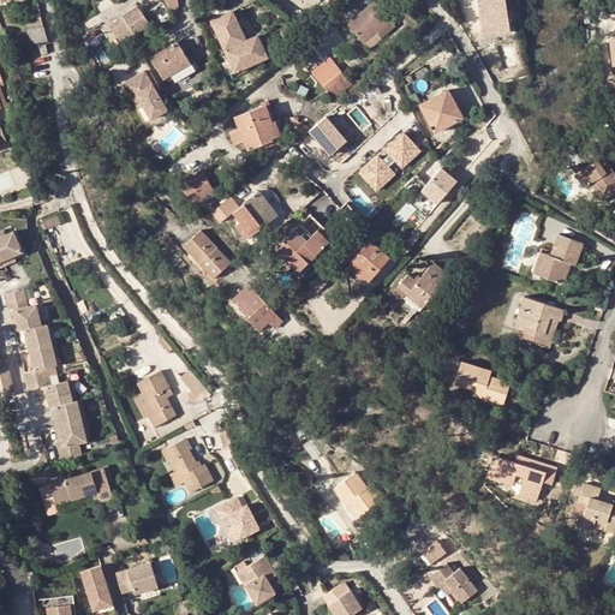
[(508,18),(505,0),(478,0),(483,22),(500,19),(508,18)]
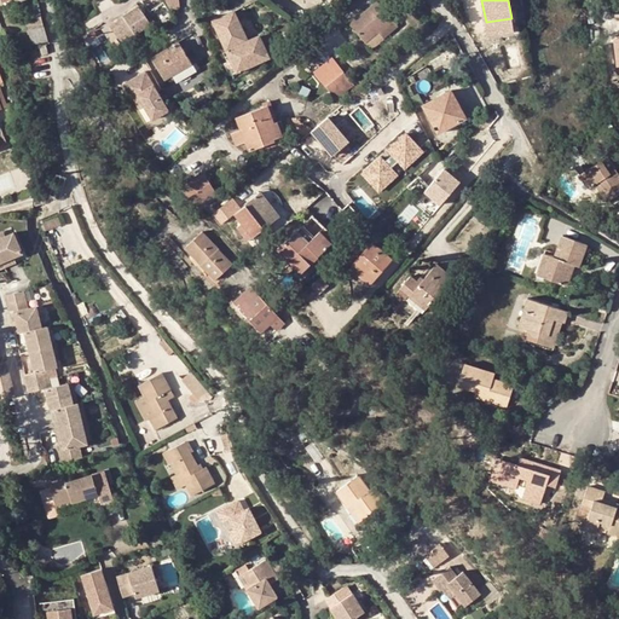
[(379,1),(352,24),(366,42),(379,32),(383,38),(398,25),(379,1)]
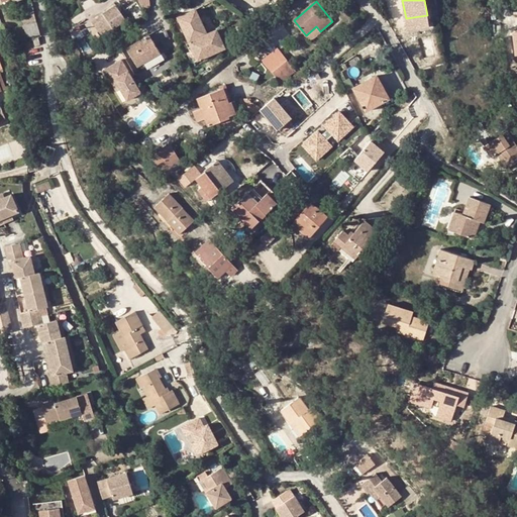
[(32,2),(25,4),(27,12),(23,13),(27,35),(38,33),(32,2)]
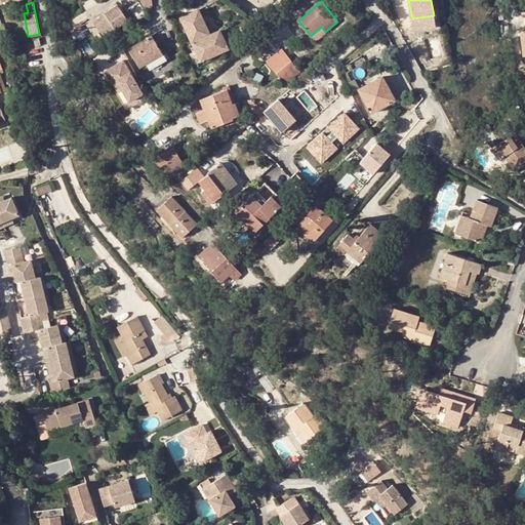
[(127,22),(128,21),(118,6),(97,21),(104,30),(101,32),(105,36),(122,25),(127,22)]
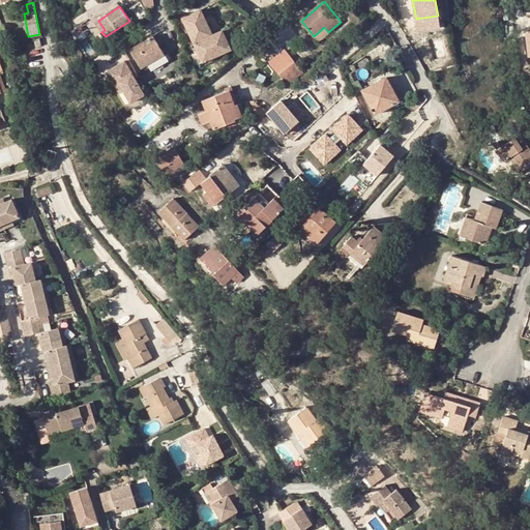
[(182,17),(195,43),(212,35),(200,9),(182,17)]
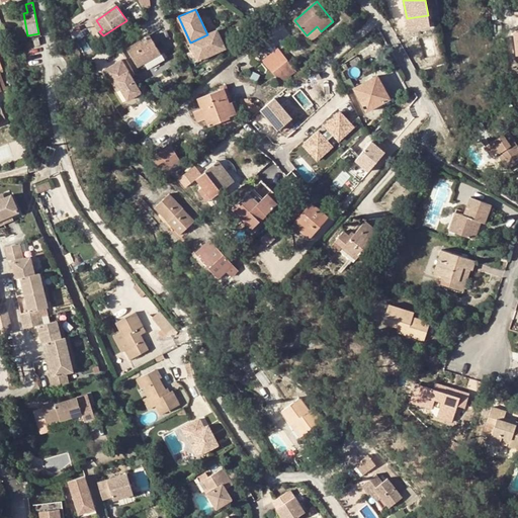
[(421,16),(407,18),(408,24),(422,22),(421,16)]
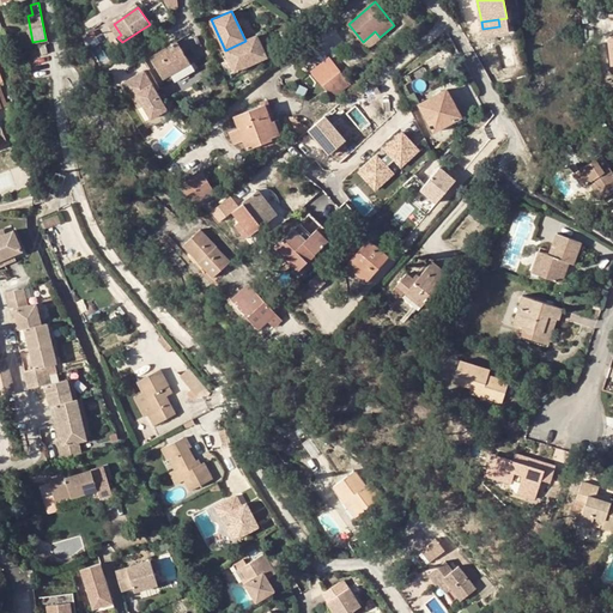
[(149,25),(143,29),(146,36),(153,32),(149,25)]
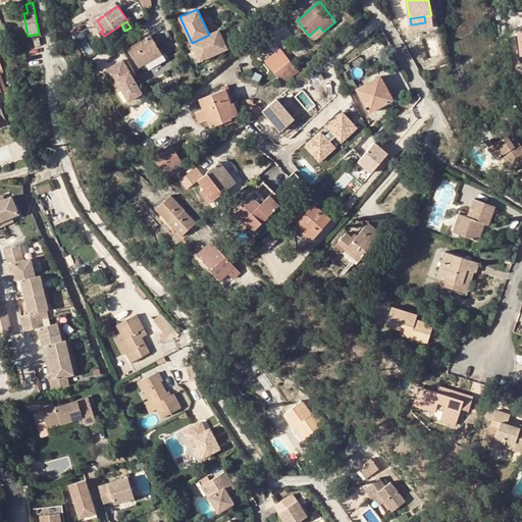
[(233,45),(225,27),(219,30),(227,47),(233,45)]
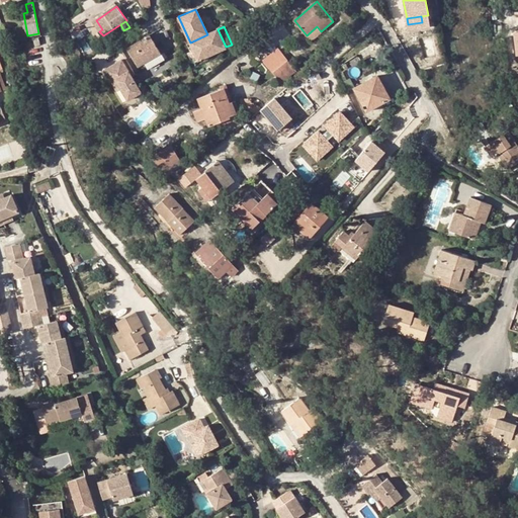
[(307,35),(311,39),(321,31),(317,26),(307,35)]
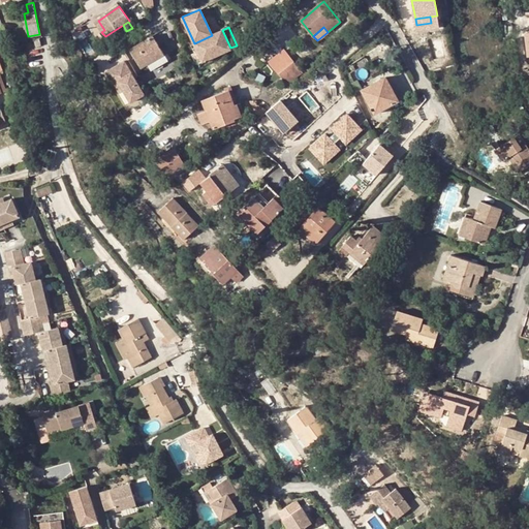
[(230,48),(222,30),(212,35),(194,43),(203,61),(231,50),(230,48)]
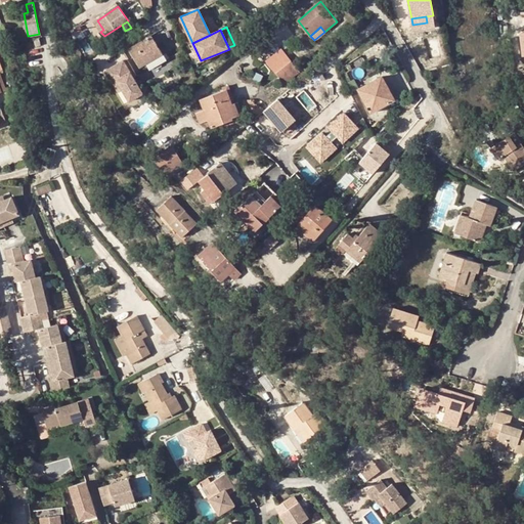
[(139,68),(163,54),(154,40),(150,42),(147,38),(129,49),(139,68)]
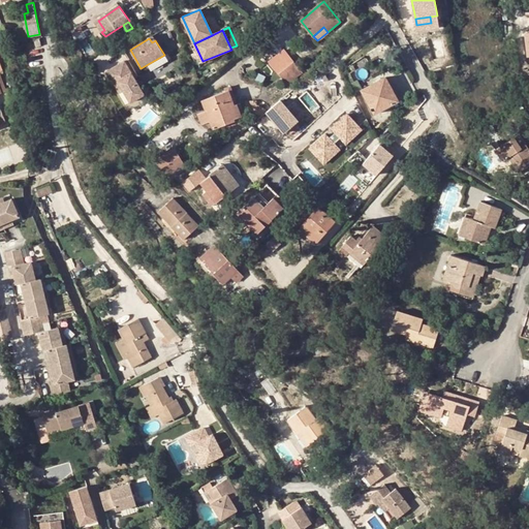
[(279,73),(293,62),(284,50),(270,62),(279,73)]
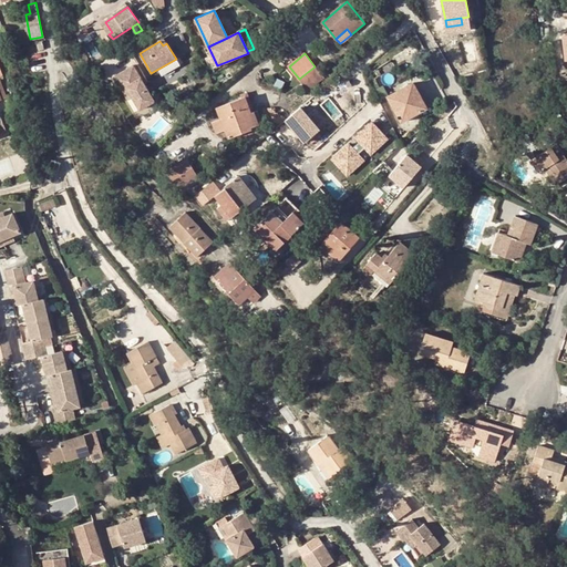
[(141,110),(155,102),(142,79),(134,65),(115,76),(122,90),(123,89),(127,86),(134,98),(141,110)]
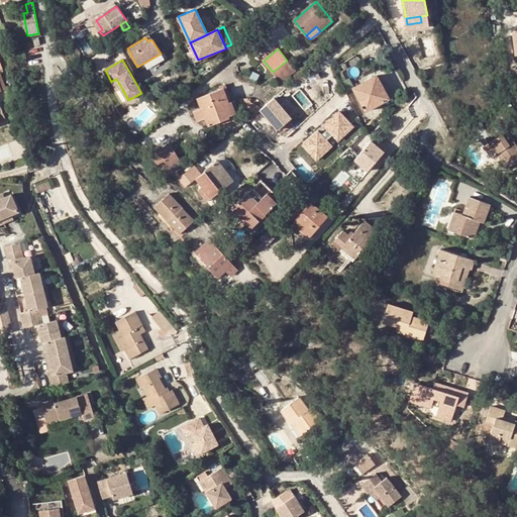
[(287,61),(273,72),(282,83),(296,72),(287,61)]
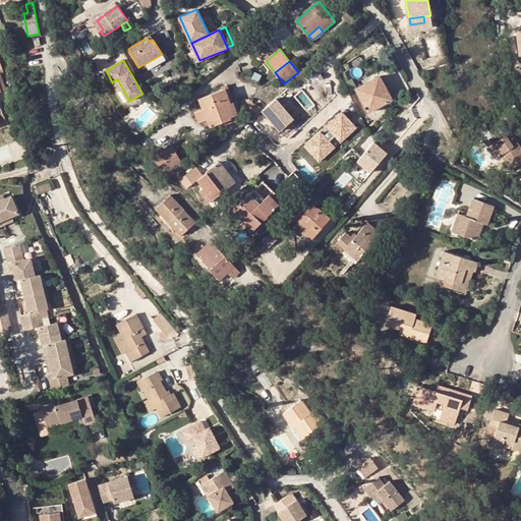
[(389,100),(384,90),(387,89),(380,76),(357,89),(369,111),(389,100)]
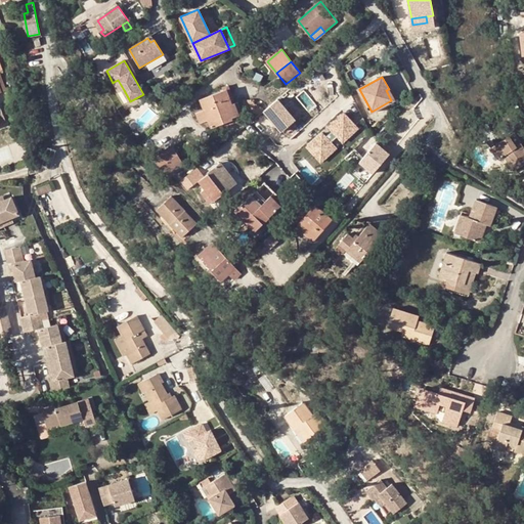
[(118,80),(114,82),(120,92),(124,90),(118,80)]
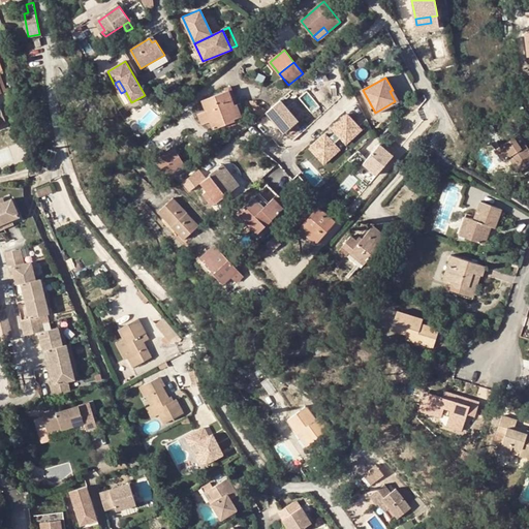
[(224,88),(225,91),(228,90),(234,102),(238,101),(231,86),(224,88)]
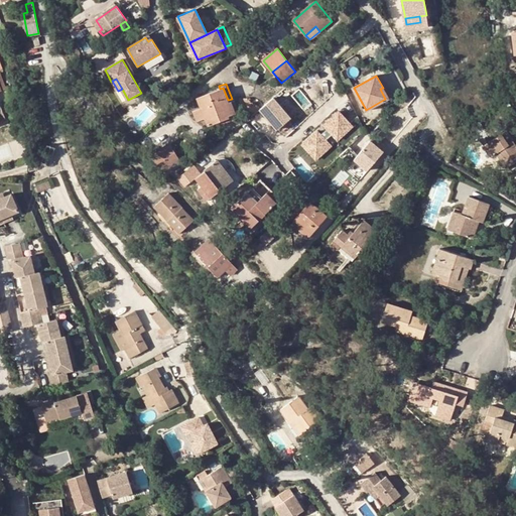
[(228,115),(233,113),(228,100),(223,88),(220,89),(197,98),(201,108),(192,111),(197,121),(205,118),(208,125),(229,117),(228,115)]
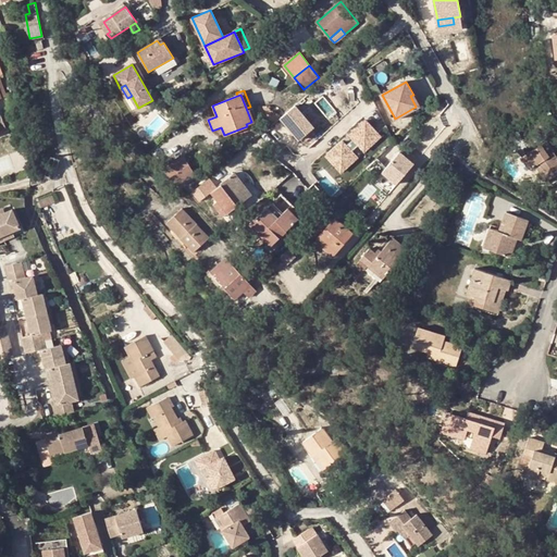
[(313,127),(295,107),(281,119),(299,140),(313,127)]
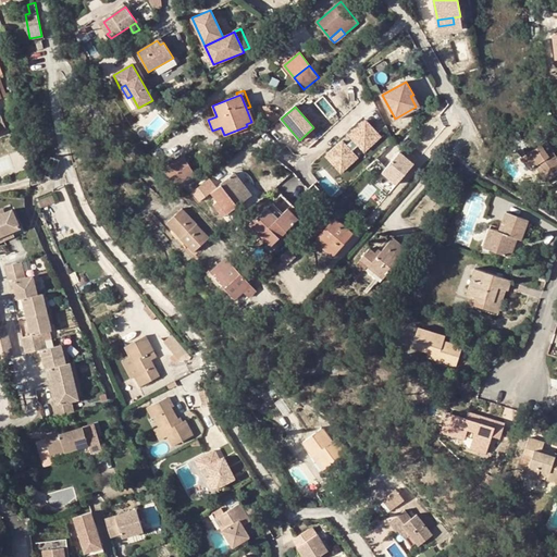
[(381,136),(366,120),(349,135),(354,139),(346,146),(343,141),(326,156),(342,172),(357,158),(351,151),(359,145),(364,151),(381,136)]
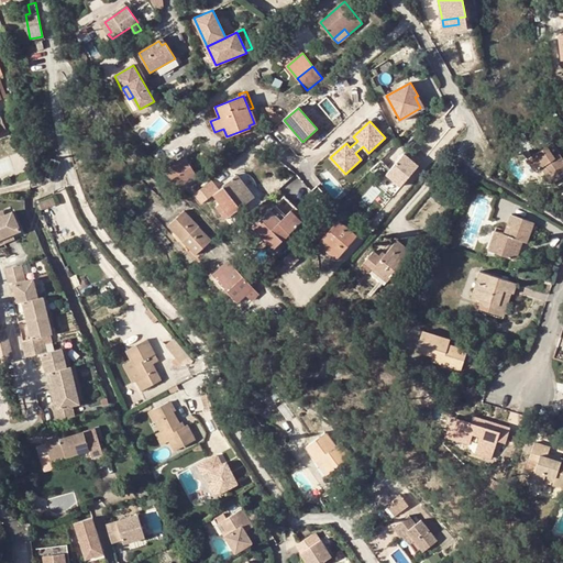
[(555,156),(560,153),(552,142),(548,145),(555,156)]
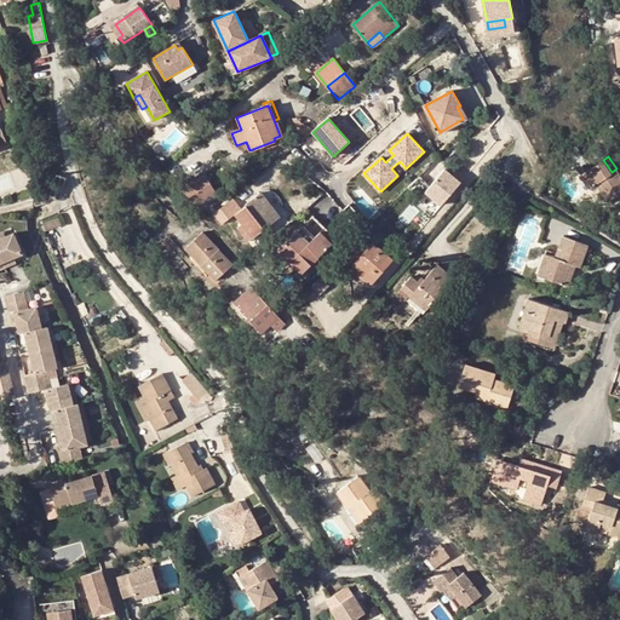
[(608,202),(619,193),(619,173),(616,168),(612,172),(603,160),(583,174),(591,188),(597,184),(601,181),(607,189),(602,193),(608,202)]
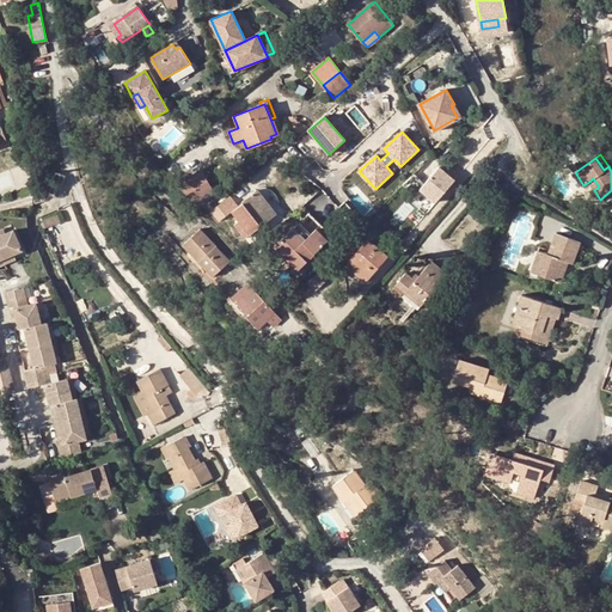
[(420,189),(436,202),(459,175),(451,167),(446,173),(439,166),(420,189)]
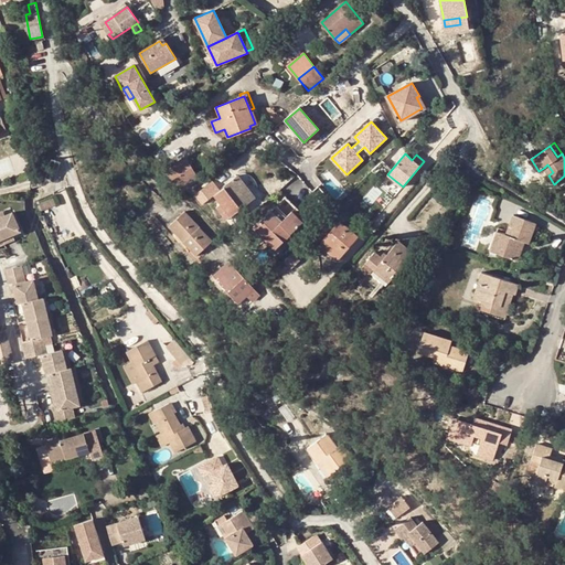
[(174,167),(188,159),(185,156),(173,164),(174,167)]
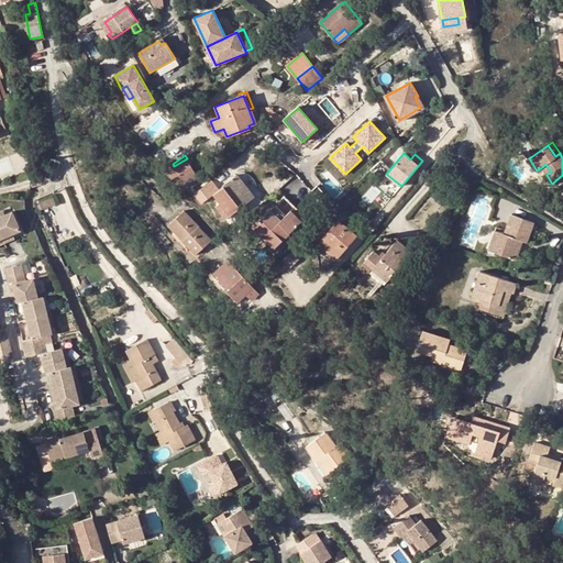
[(166,172),(170,175),(177,184),(196,172),(187,158),(174,166),(166,172)]
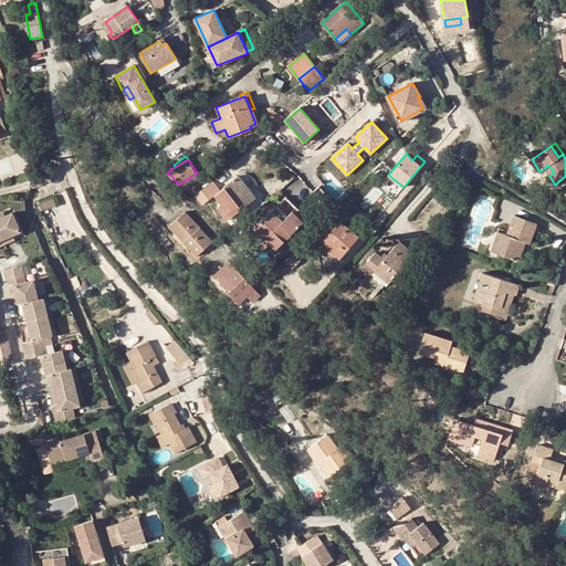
[(548,165),(545,168),(549,176),(554,173),(548,165)]
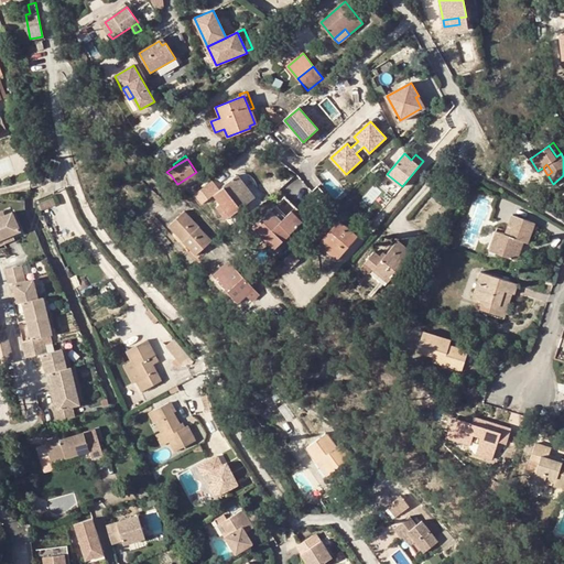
[(196,172),(177,184),(182,188),(199,177),(196,172)]
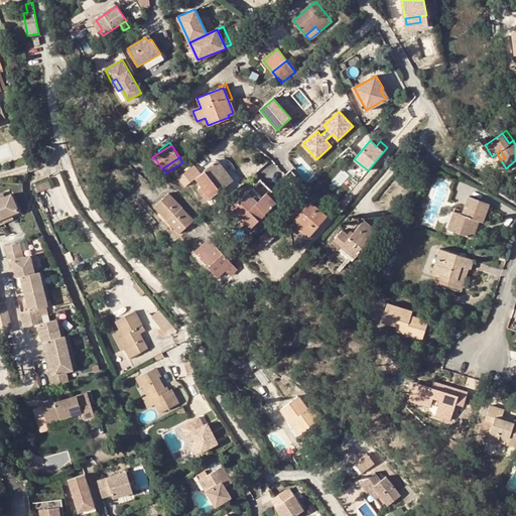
[(212,197),(233,179),(221,163),(218,159),(205,169),(206,170),(197,177),(203,185),(198,189),(203,196),(208,191),(212,197)]
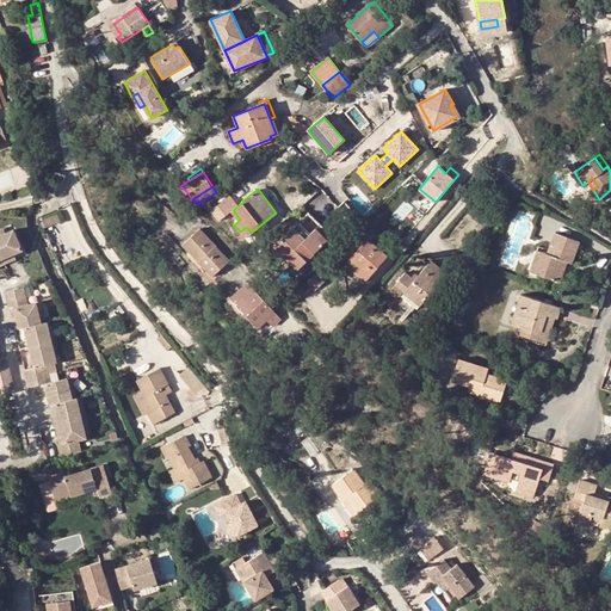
[(296,258),(290,263),(297,270),(307,260),(314,252),(316,254),(334,238),(309,213),(281,241),(296,258)]
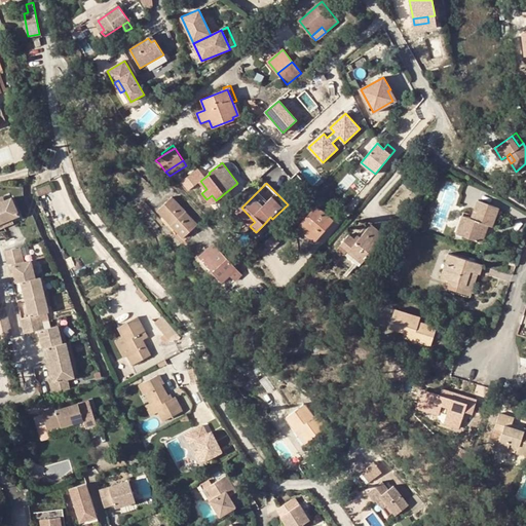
[(14,195),(0,199),(0,208),(4,219),(11,217),(21,213),(14,195)]
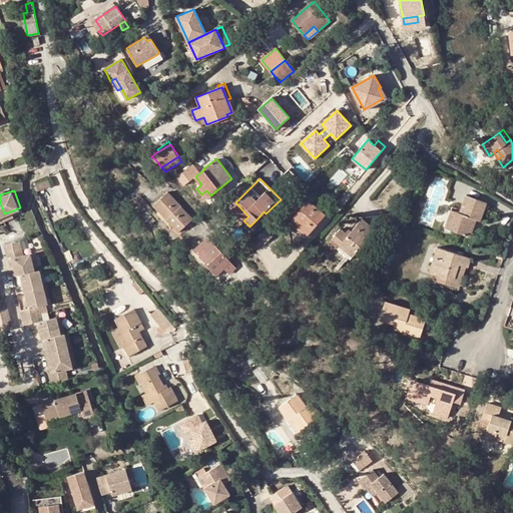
[(206,190),(201,194),(205,199),(210,195),(206,190)]
